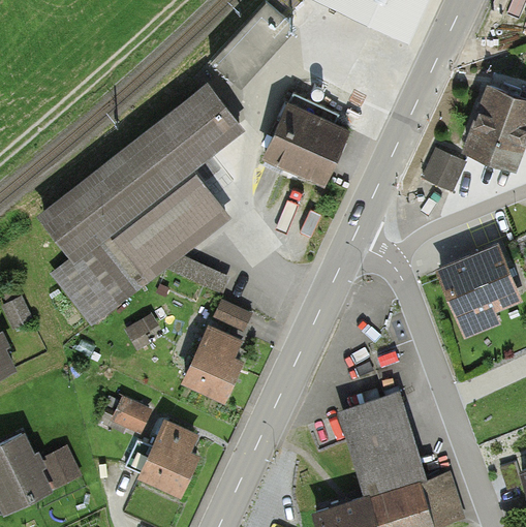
[(288,21),(266,0),(264,0),(210,60),(234,81),(288,21)]
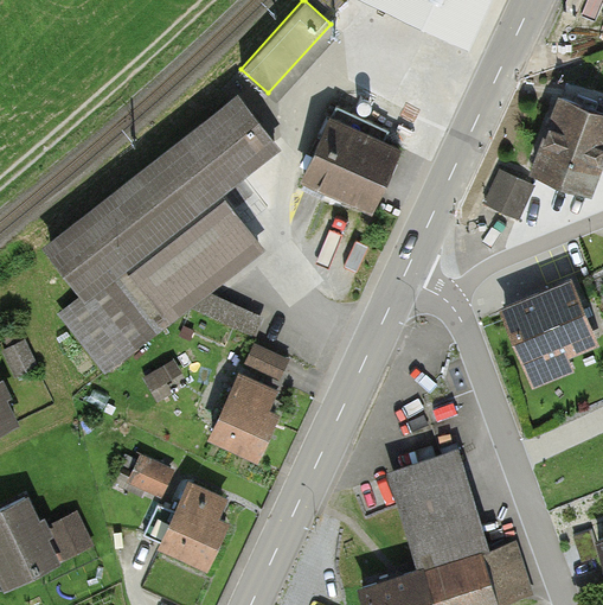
[(373,0),(466,44),(485,0),(373,0)]
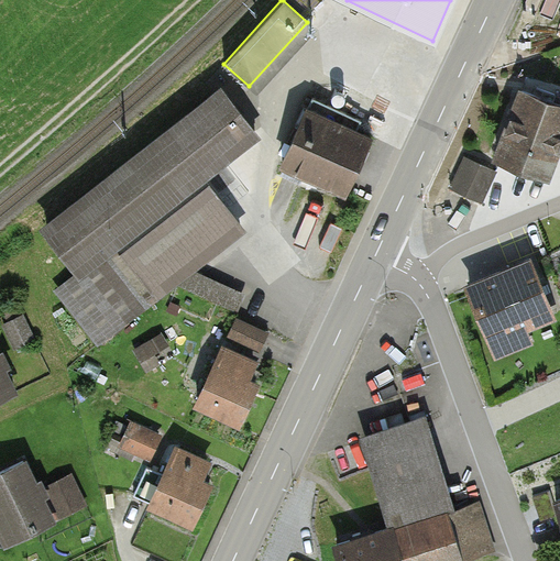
[(559,132),(559,105),(519,89),(495,154),(546,172),(559,132)]
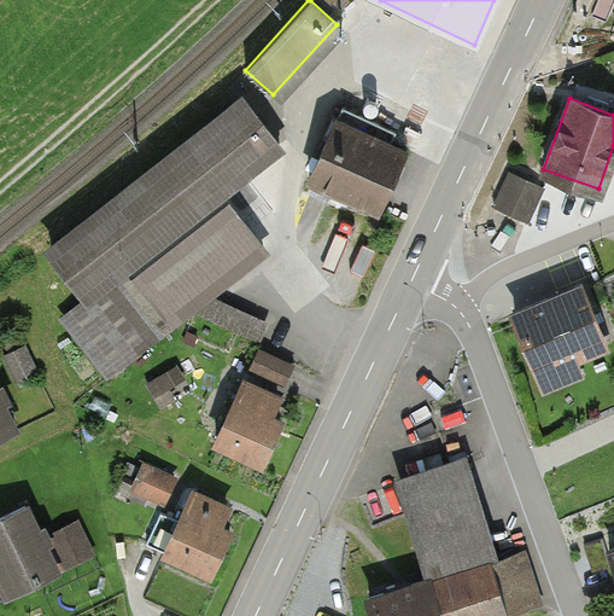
[(261,245),(216,189),(270,147),(235,103),(48,248),(88,298),(62,319),(106,376),(139,350),(134,344),(183,306),(203,291),(261,245)]
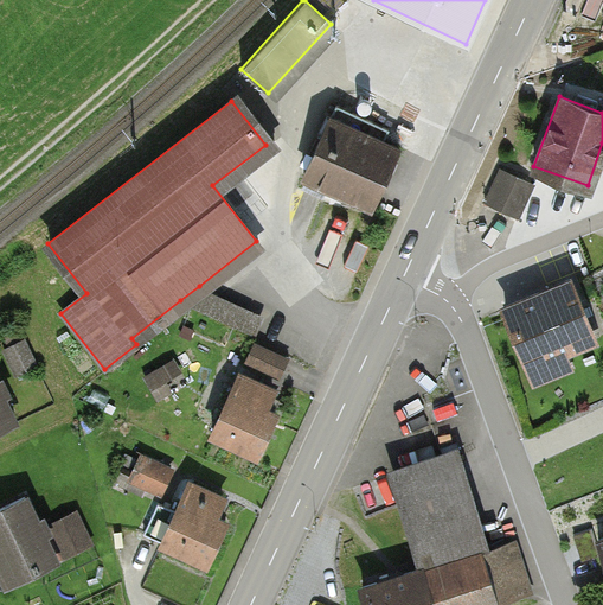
[(386,128),(335,104),(303,172),(369,203),(396,147),(380,140),(386,128)]
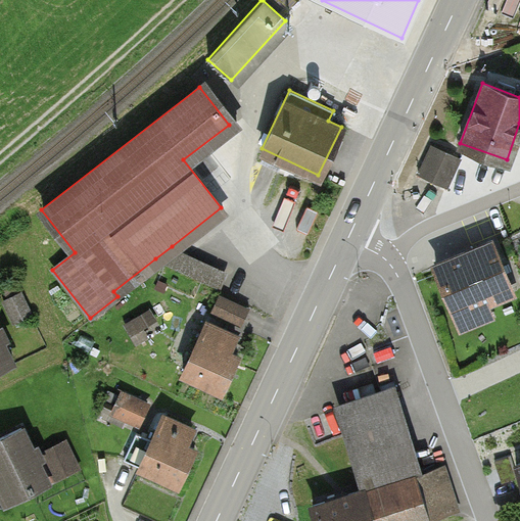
[(458,157),(430,144),(417,172),(444,185),(458,157)]
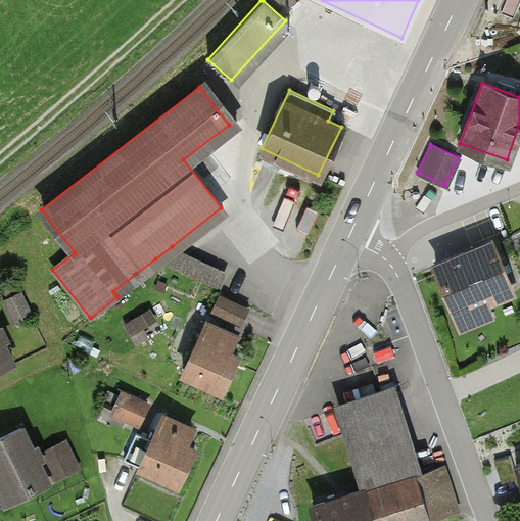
[(509,290),(487,242),(436,265),(458,313),(509,290)]
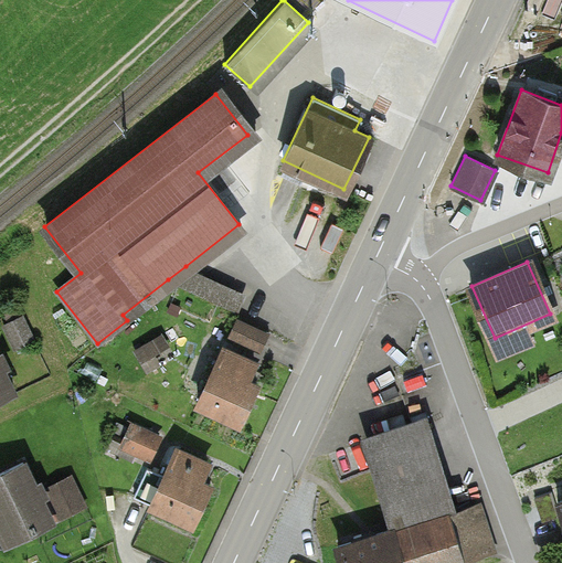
[(244,293),(186,266),(168,279),(237,310),(244,293)]
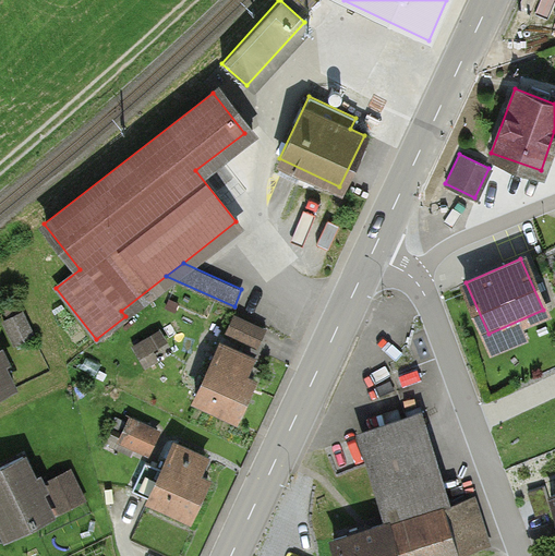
[(24,313),(2,323),(14,349),(36,338),(24,313)]
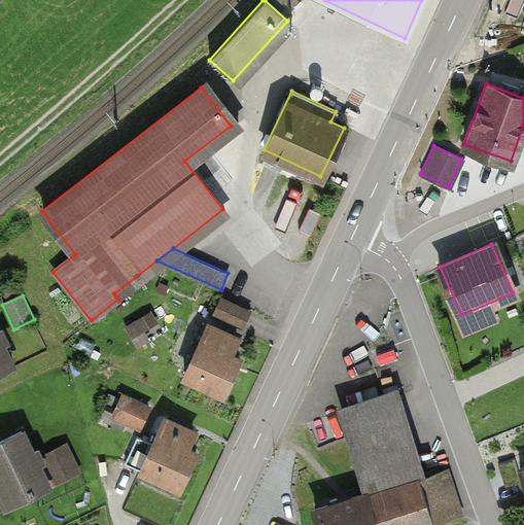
[(247,310),(219,298),(213,312),(241,324),(247,310)]
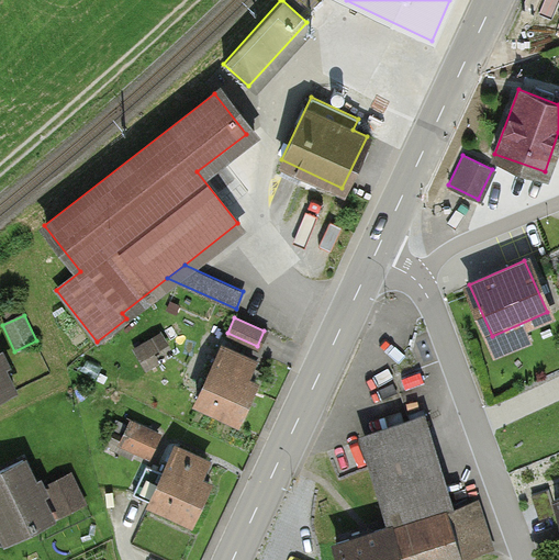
[(164,342),(157,332),(144,339),(149,349),(164,342)]
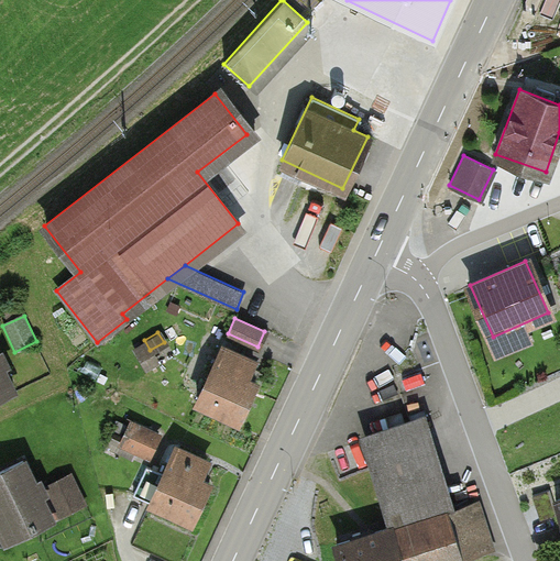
[(0,404),(23,393),(0,343),(0,404)]
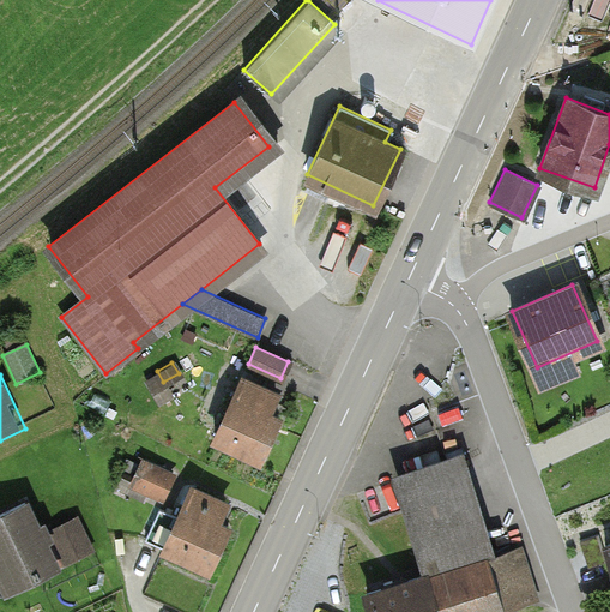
[(266,388),(241,376),(212,437),(257,457),(276,415),(258,407),(266,388)]
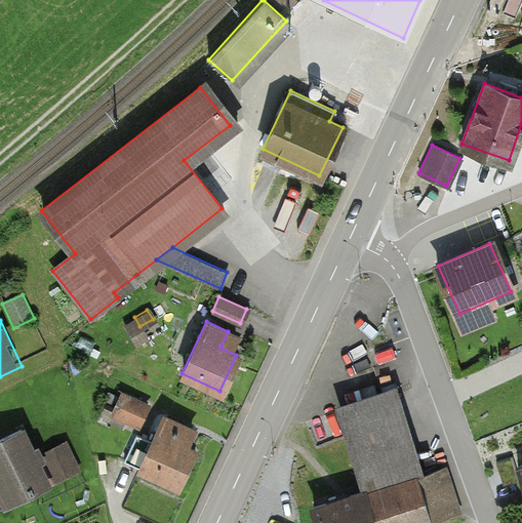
[(365,490),(313,507),(318,522),(418,522),(454,512),(440,467),(416,474),(391,391),(338,406),(365,490)]
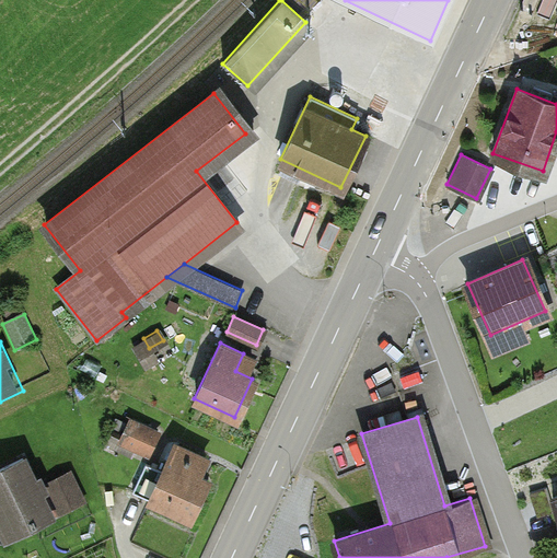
[(146,451),(154,433),(128,420),(122,433),(111,428),(104,442),(130,454),(135,445),(146,451)]
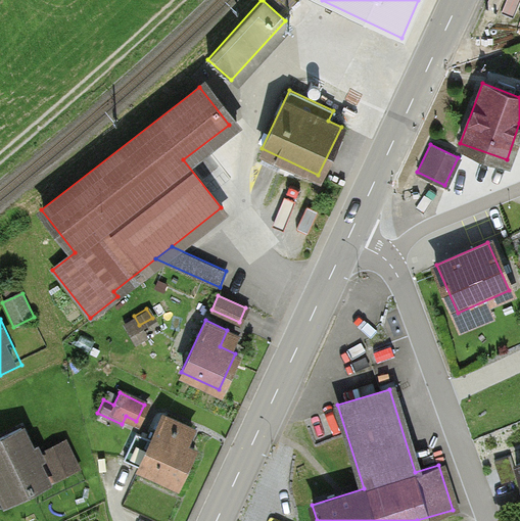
[(184,424),(162,414),(150,439),(135,432),(123,458),(176,483),(193,447),(176,439),(184,424)]
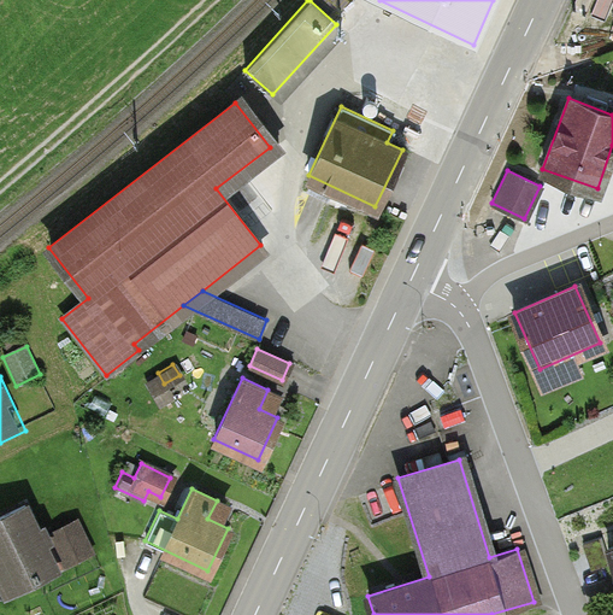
[(39,504),(0,521),(0,583),(7,599),(69,572),(51,531),(39,504)]
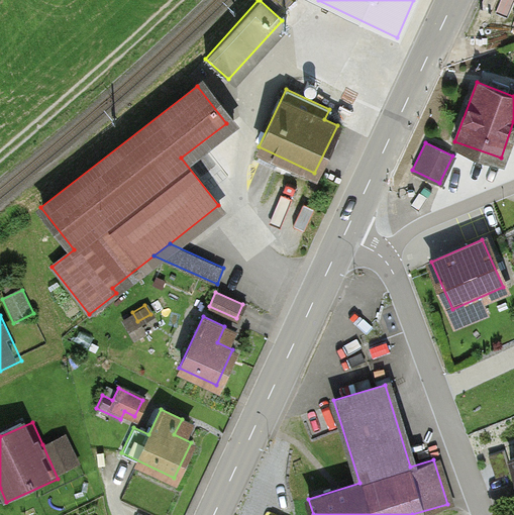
[(42,444),(58,479),(85,467),(70,432),(42,444)]
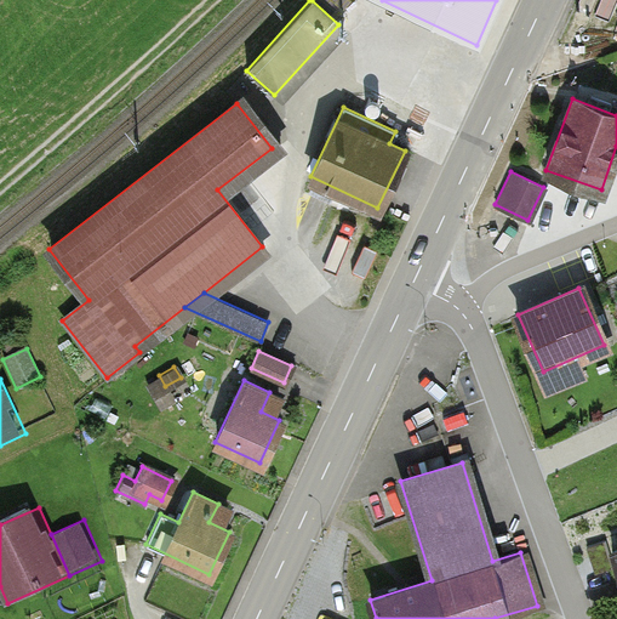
[(611,564),(603,539),(584,545),(593,571),(611,564)]
